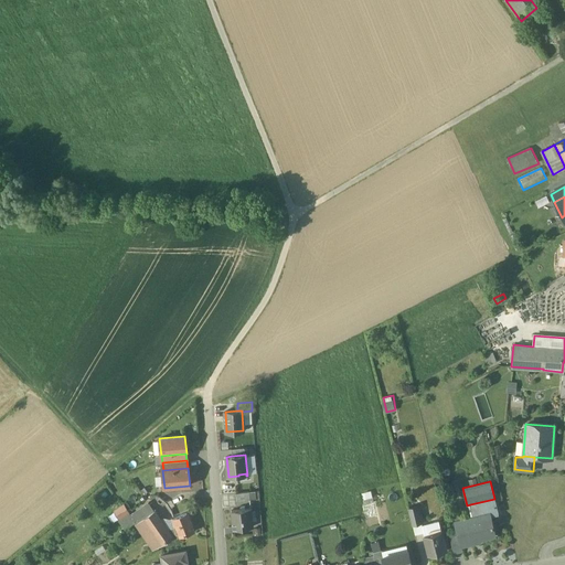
[(494,499),(470,504),(472,516),(490,513),(490,515),(498,513),(494,499)]
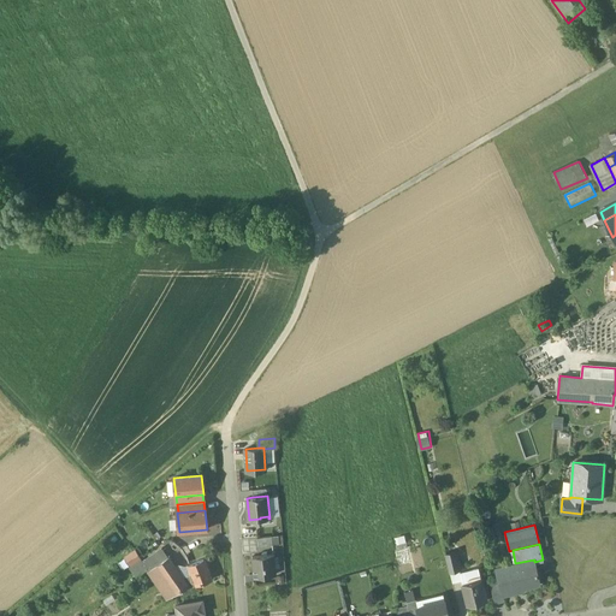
[(167,558),(160,548),(144,560),(150,569),(167,558)]
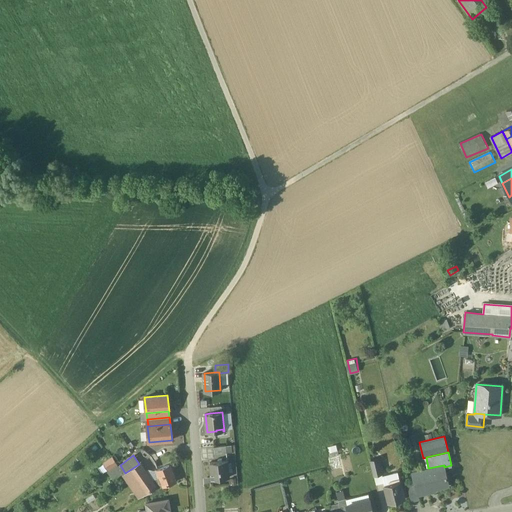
[(117,464),(112,457),(104,463),(109,470),(117,464)]
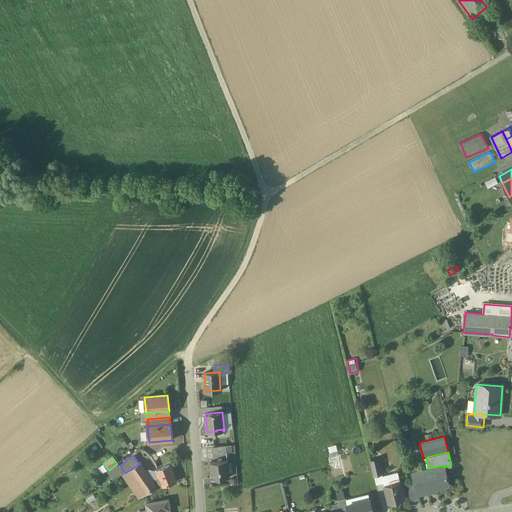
[(384,473),(380,458),(369,461),(373,476),(384,473)]
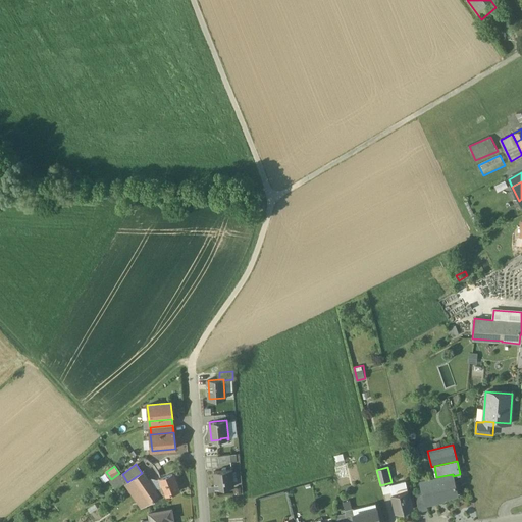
[(224,471),(213,472),(215,489),(225,487),(225,484),(233,483),(231,470),(224,471)]
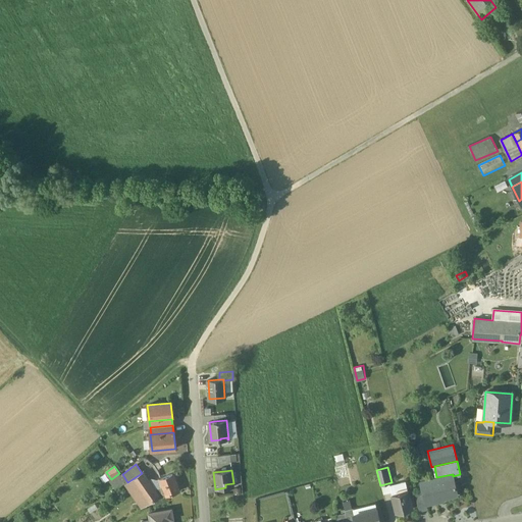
[(110,480),(115,486),(124,479),(120,473),(110,480)]
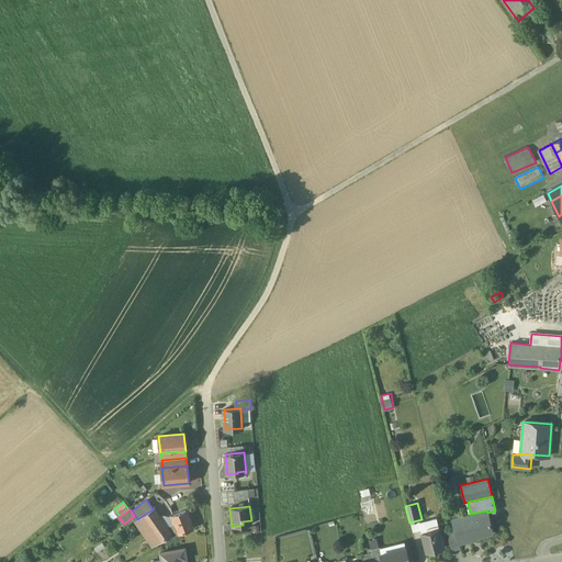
[(158,517),(153,509),(143,516),(148,524),(158,517)]
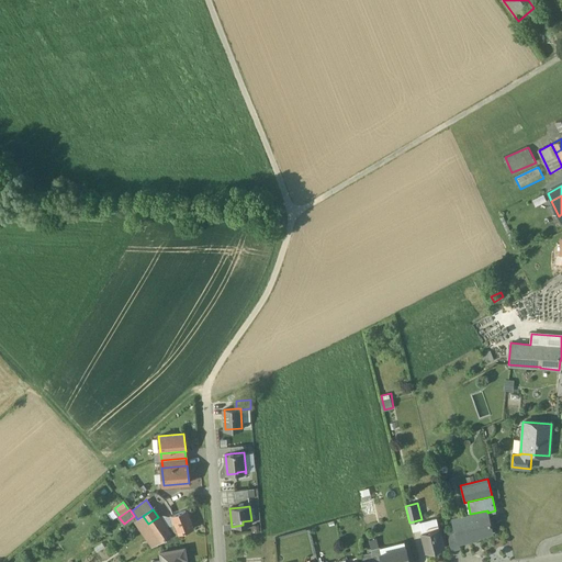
[(186,510),(172,516),(176,525),(179,534),(192,529),(186,510)]
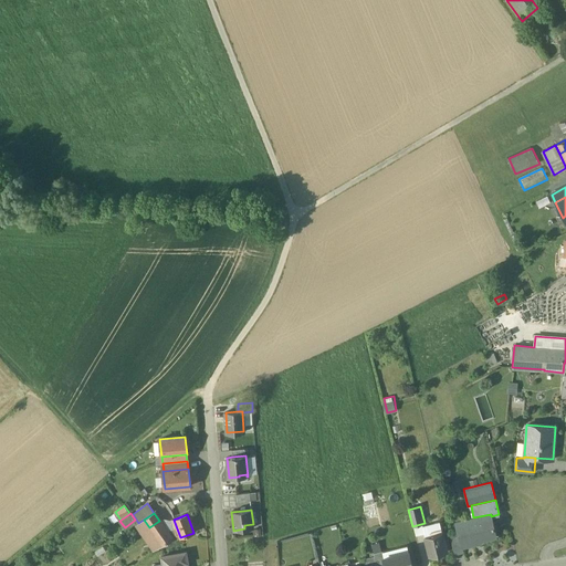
[(473,517),(456,523),(459,535),(461,547),(473,544),(472,541),(480,538),(480,541),(495,537),(493,528),(494,528),(491,516),(491,514),(473,517)]
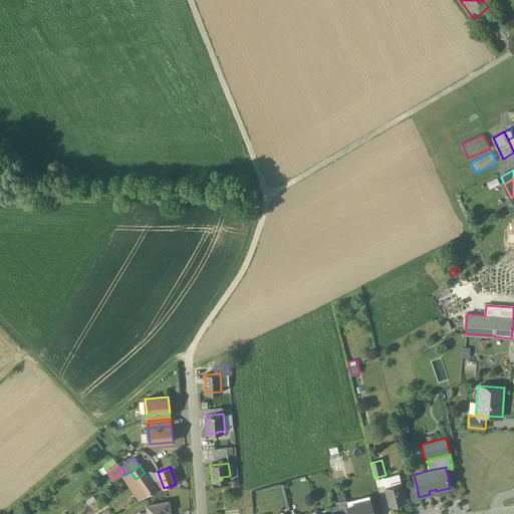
[(136,479),(131,472),(122,477),(139,500),(147,496),(143,489),(136,479)]
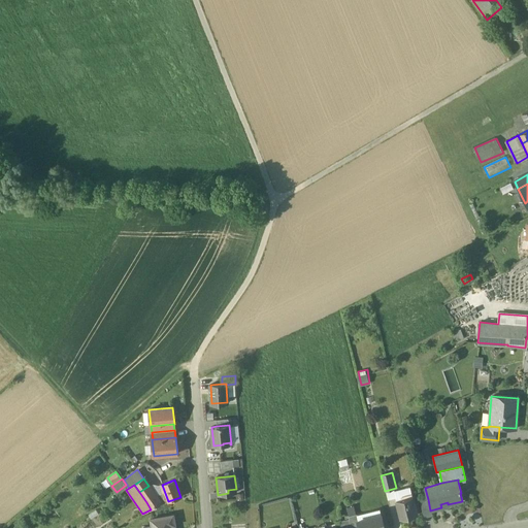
[(149,486),(139,492),(146,502),(156,496),(149,486)]
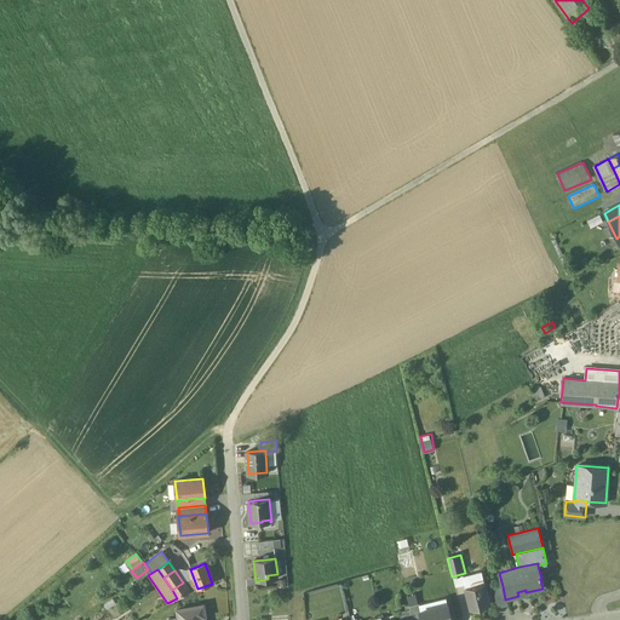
[(194,579),(183,583),(189,591),(190,592),(197,589),(194,579)]
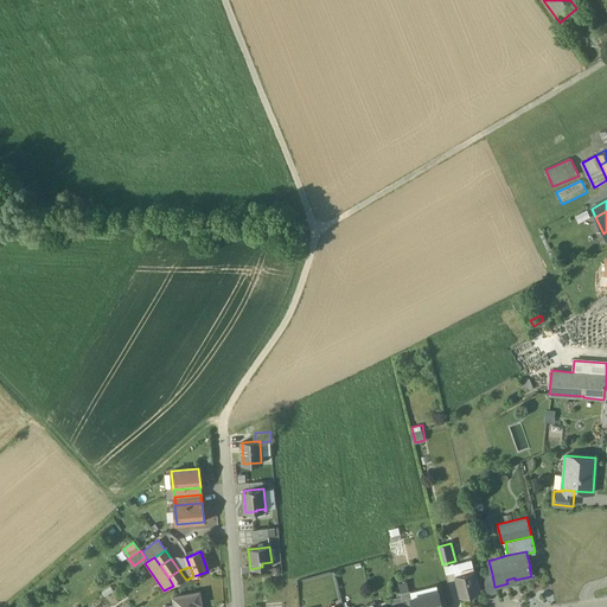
[(473,567),(462,570),(464,574),(455,576),(460,596),(479,592),(473,567)]
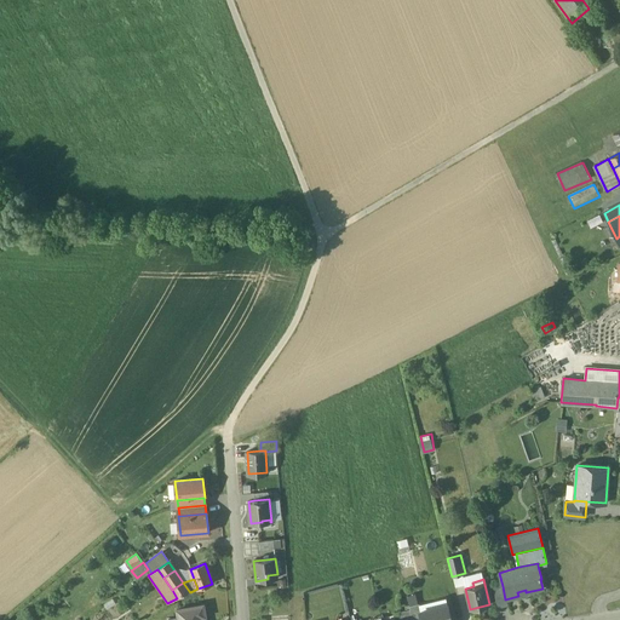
[(183,583),(172,590),(177,598),(189,591),(183,583)]
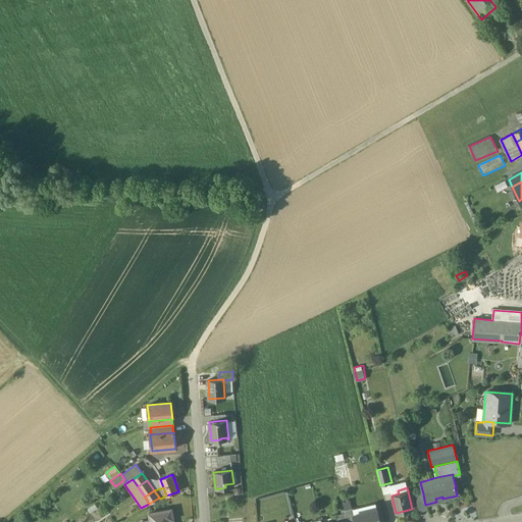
[(423,493),(415,496),(419,511),(426,509),(425,505),(423,493)]
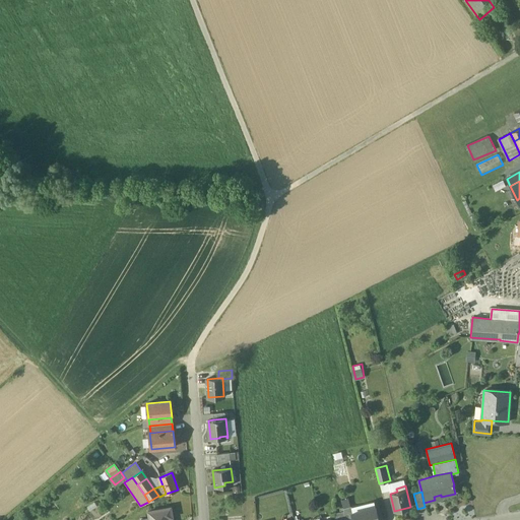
[(351,506),(343,508),(343,510),(345,519),(353,519),(352,512),(352,511),(351,506)]
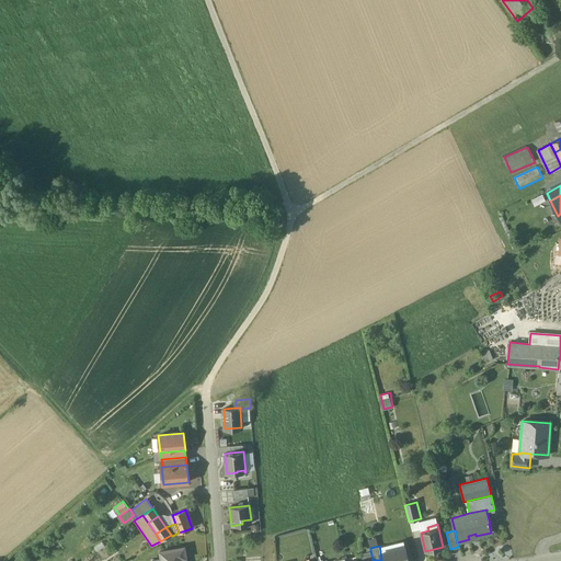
[(184,548),(160,552),(161,559),(151,560),(183,560),(183,559),(185,558),(184,548)]
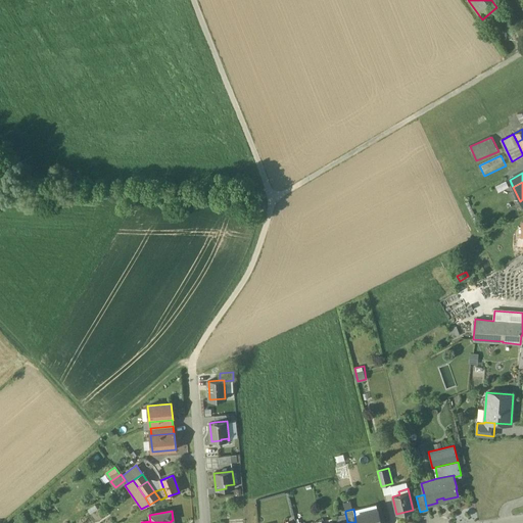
[(354,514),(354,515),(355,522),(380,522),(380,518),(377,519),(375,513),(368,515),(367,512),(354,514)]
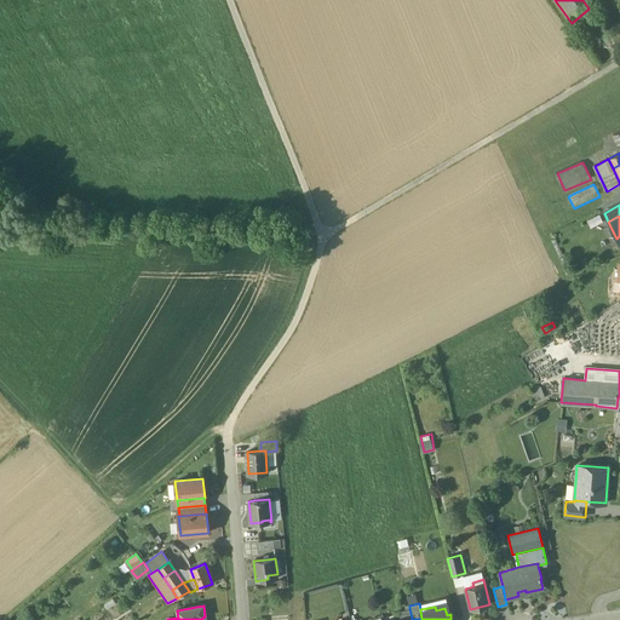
[(412,619),(409,608),(399,612),(401,619),(402,619),(412,619)]
